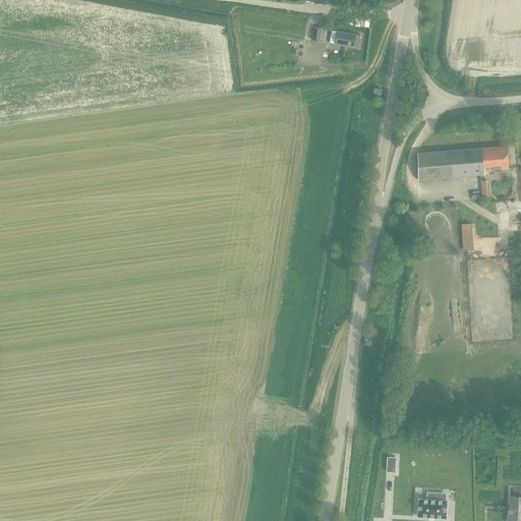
[(311,40),(324,42),(326,29),(313,26),(311,40)]
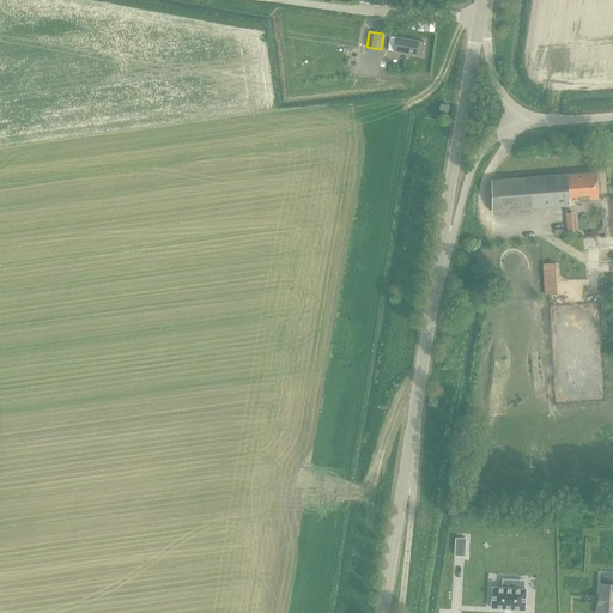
[(392,50),(420,55),(423,42),(417,41),(404,38),(389,37),(387,49),(392,50)]
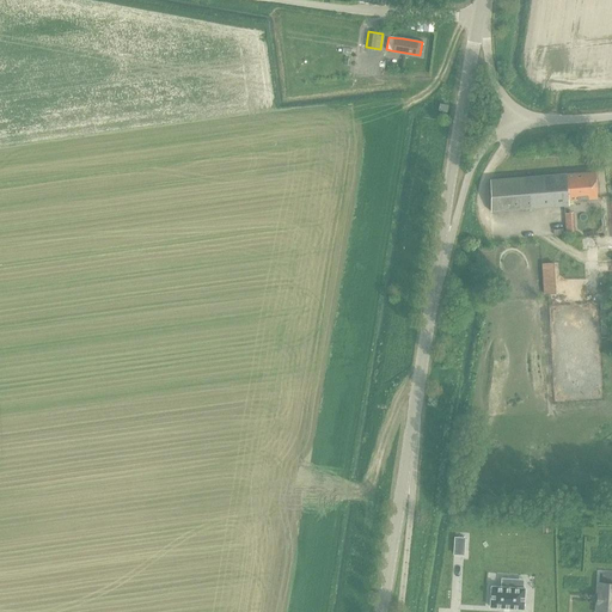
[(571,200),(597,199),(594,172),(565,175),(565,173),(489,179),(491,210),(568,204),(568,203),(571,203),(571,200)]
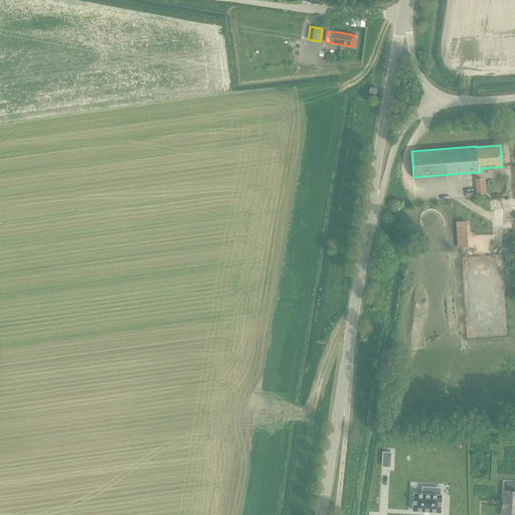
[(475,179),(476,196),(484,196),(482,178),(475,179)]
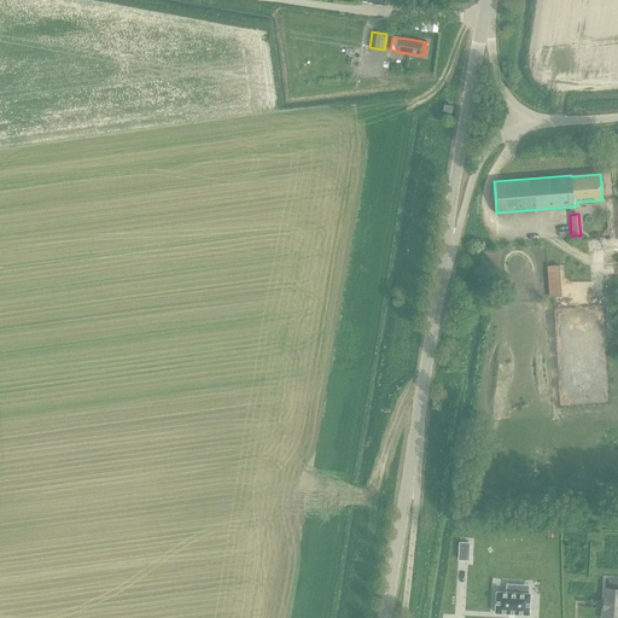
[(559,267),(559,264),(547,266),(548,297),(561,296),(559,267)]
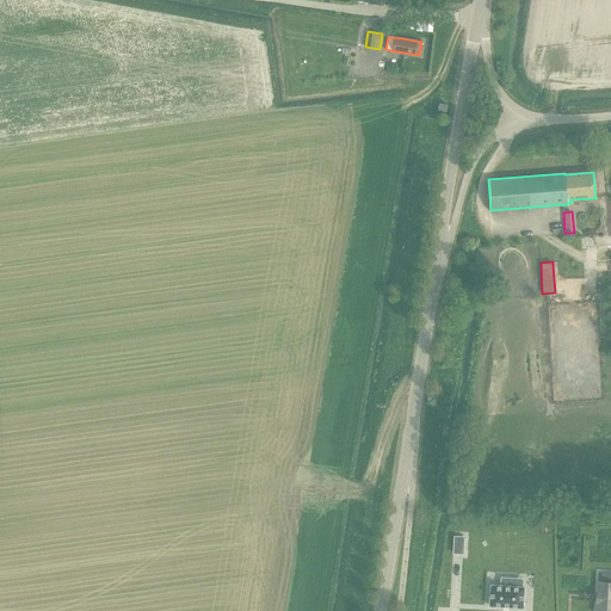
[(566,273),(568,288),(586,285),(585,271),(566,273)]
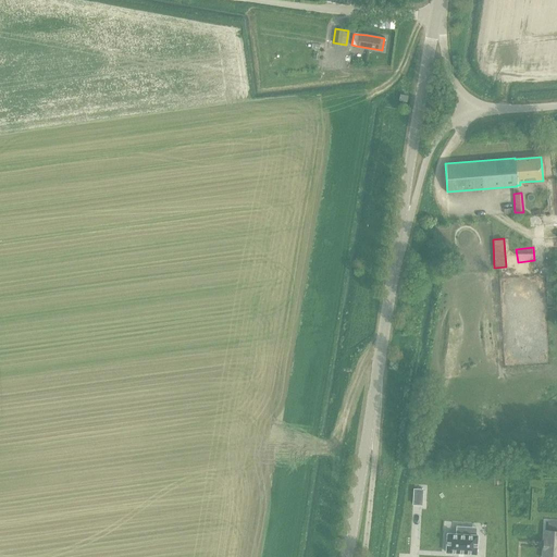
[(412,489),(411,504),(421,504),(422,489),(412,489)]
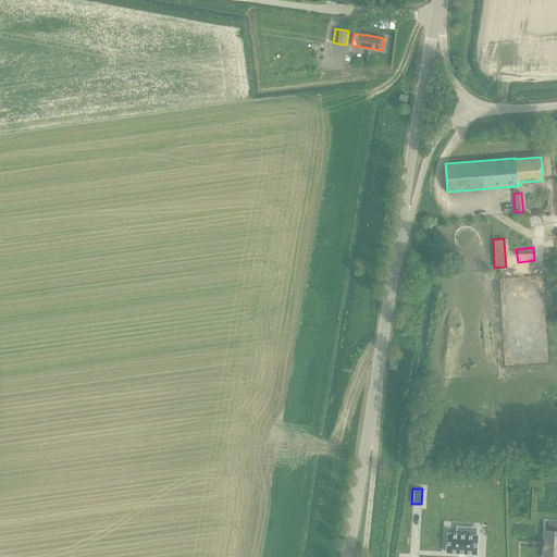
[(543,530),(541,556),(556,556),(556,522),(545,521),(545,530),(543,530)]
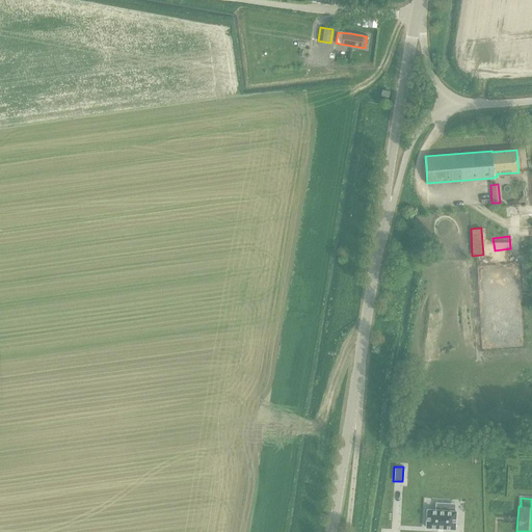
[(426,508),(425,528),(455,530),(455,510),(444,509),(445,502),(434,502),(433,509),(426,508)]
